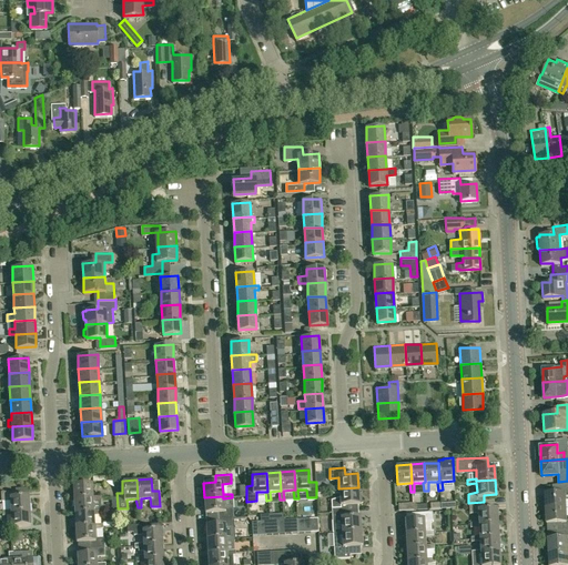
[(545,493),(546,507),(566,506),(565,498),(567,497),(567,481),(558,482),(553,483),(553,493),(545,493)]
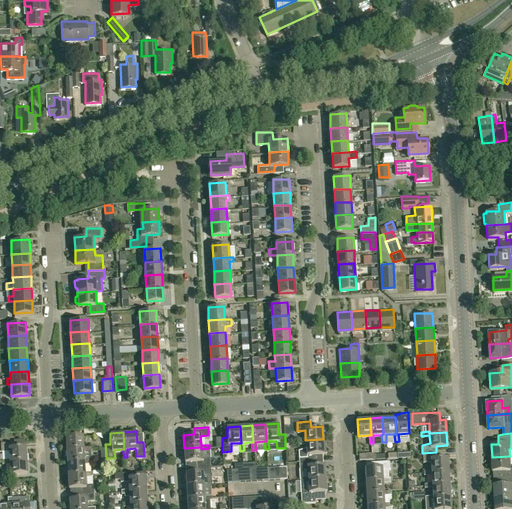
[(83,450),(90,449),(91,449),(91,445),(83,445),(82,434),(65,435),(66,448),(83,447),(83,450)]
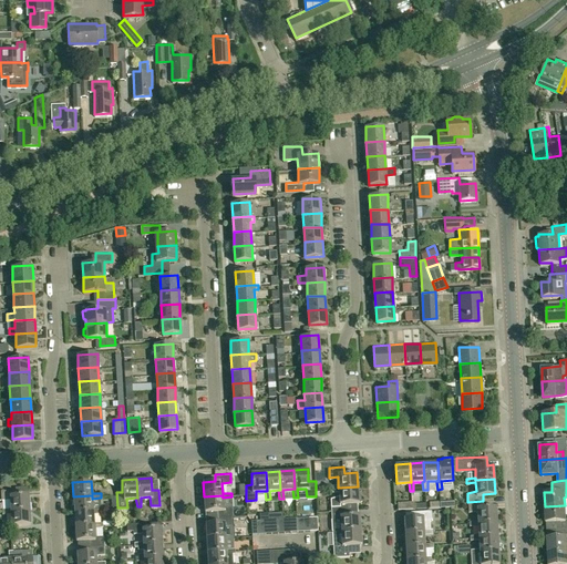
[(330,501),(331,510),(347,509),(346,502),(358,502),(358,501),(361,500),(359,491),(358,492),(358,486),(338,488),(338,485),(330,486),(330,491),(338,491),(339,500),(330,501)]
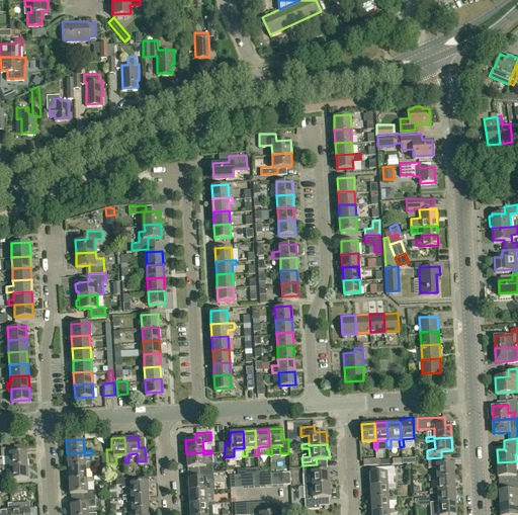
[(10,465),(26,464),(26,450),(15,451),(14,445),(0,446),(1,455),(9,454),(10,463),(10,465)]
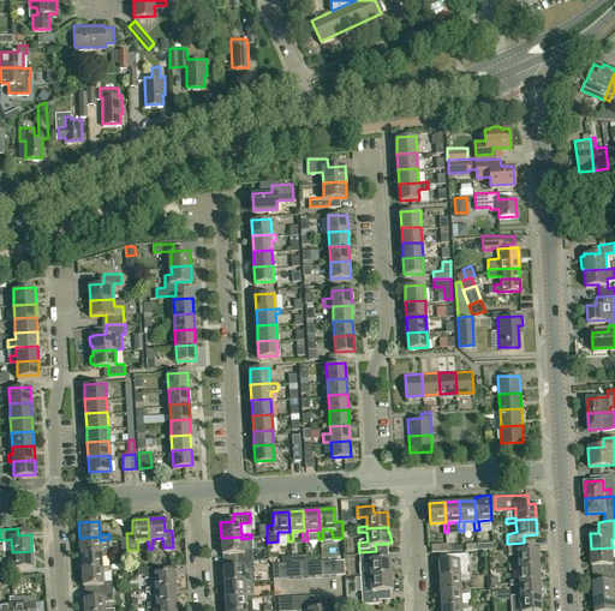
[(100,537),(79,538),(79,553),(101,552),(101,555),(111,553),(109,549),(108,539),(100,540),(100,537)]
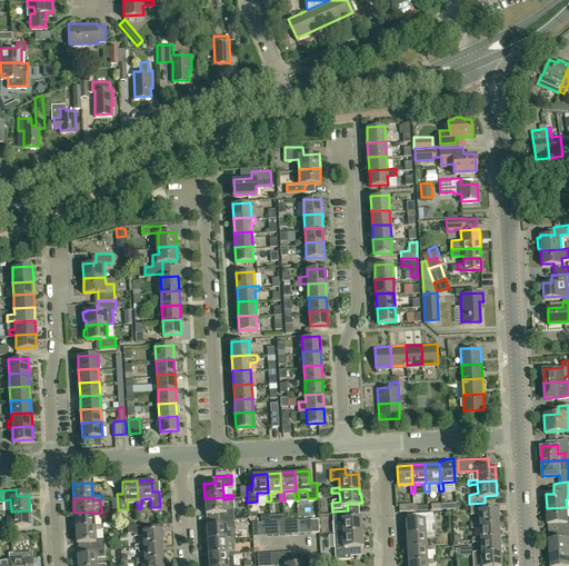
[(223,497),(205,498),(206,513),(218,512),(218,518),(233,517),(233,508),(223,508),(223,499),(223,497)]
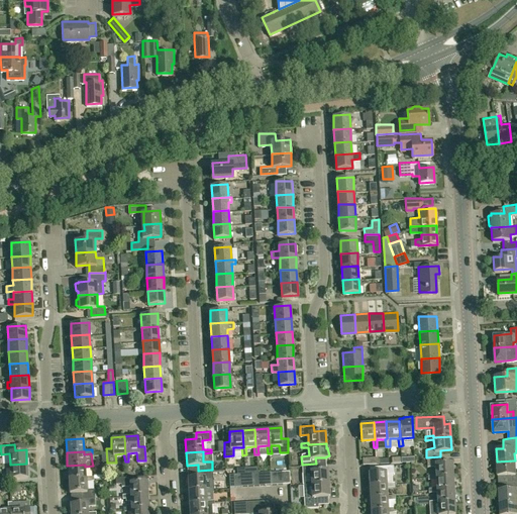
[(440,456),(426,457),(427,466),(435,465),(435,473),(435,476),(452,475),(452,461),(440,461),(440,456)]
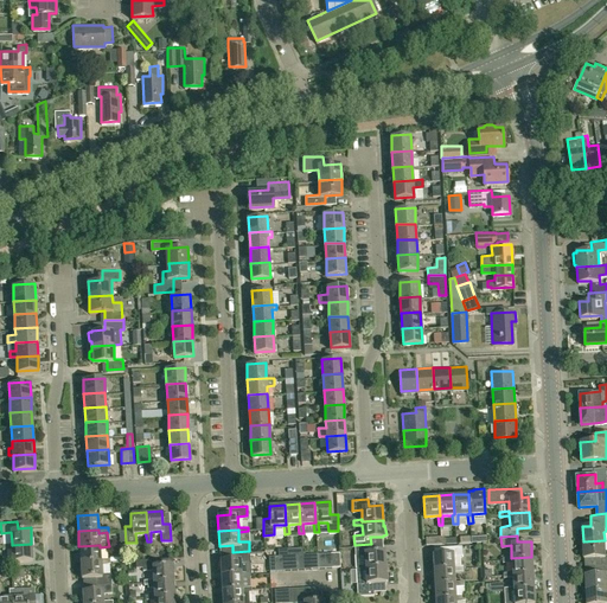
[(600,564),(606,564),(606,556),(605,556),(605,540),(583,541),(583,557),(599,557),(600,564)]
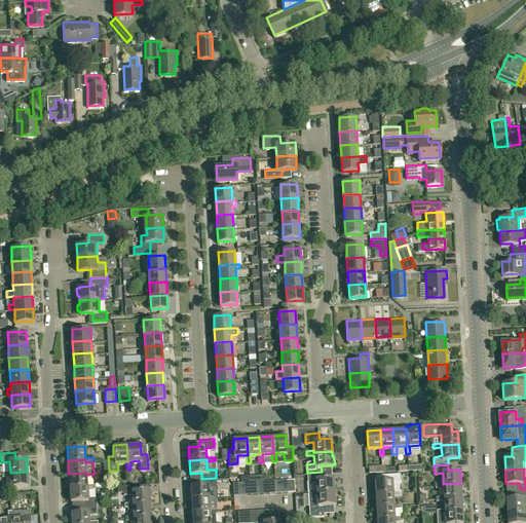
[(10,473),(10,471),(2,471),(2,475),(10,475),(10,483),(2,484),(3,492),(17,491),(16,485),(28,484),(27,472),(10,473)]
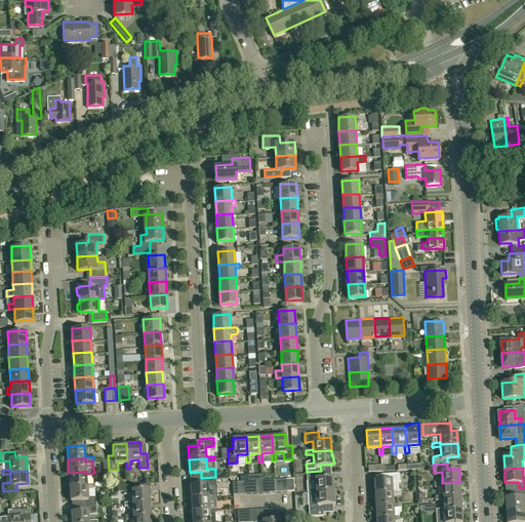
[(316,490),(333,489),(332,476),(321,477),(321,471),(307,472),(307,480),(315,480),(315,488),(316,490)]
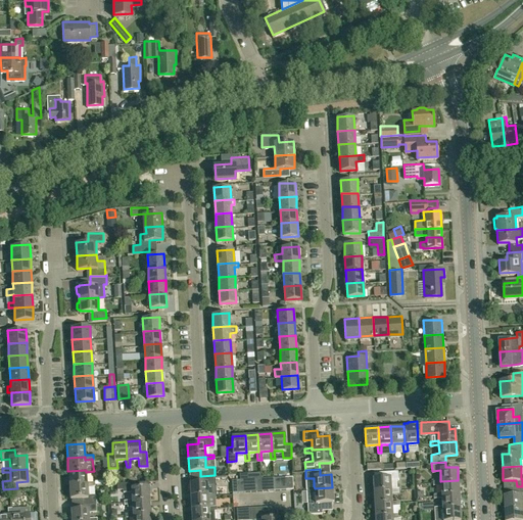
[(86,470),(67,471),(68,484),(86,483),(86,485),(94,484),(94,480),(86,481),(86,472),(86,470)]
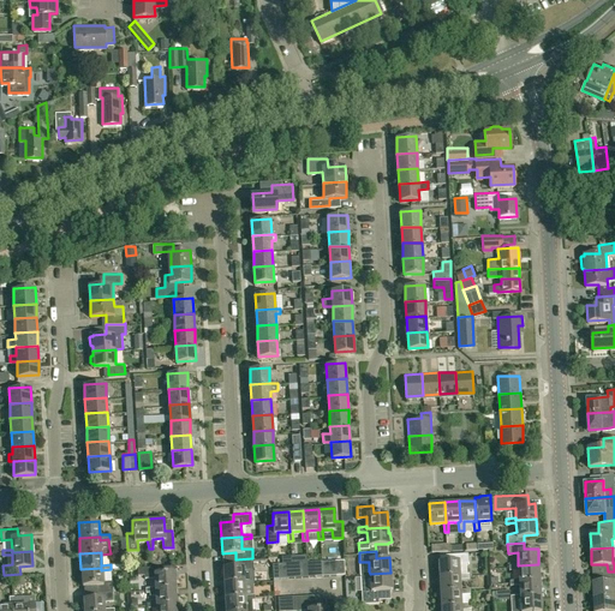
[(460,575),(460,577),(470,576),(469,571),(459,573),(459,562),(469,562),(467,552),(452,552),(452,559),(439,561),(440,576),(460,575)]
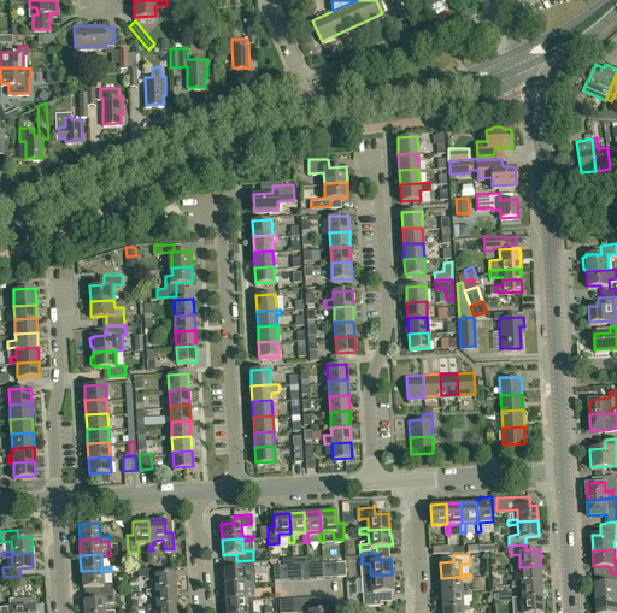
[(253,560),(236,561),(236,569),(224,569),(224,584),(245,583),(245,587),(254,585),(254,581),(247,581),(247,570),(253,569),(253,560)]
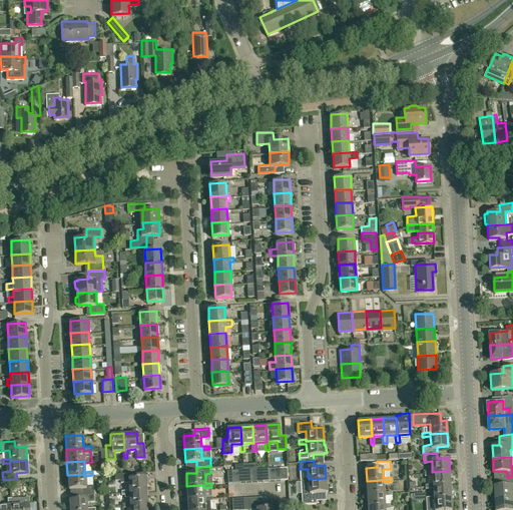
[(433,484),(450,483),(449,471),(432,472),(432,469),(425,470),(425,474),(432,474),(433,482),(433,484)]
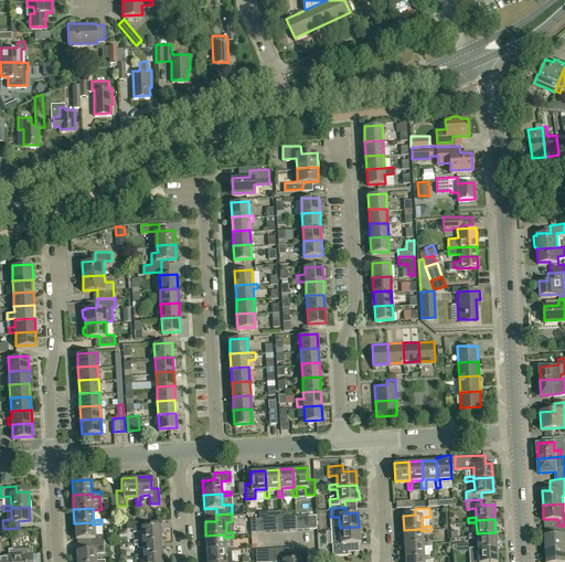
[(161,539),(161,525),(160,518),(126,520),(127,528),(132,527),(132,530),(142,529),(142,538),(142,540),(161,539)]
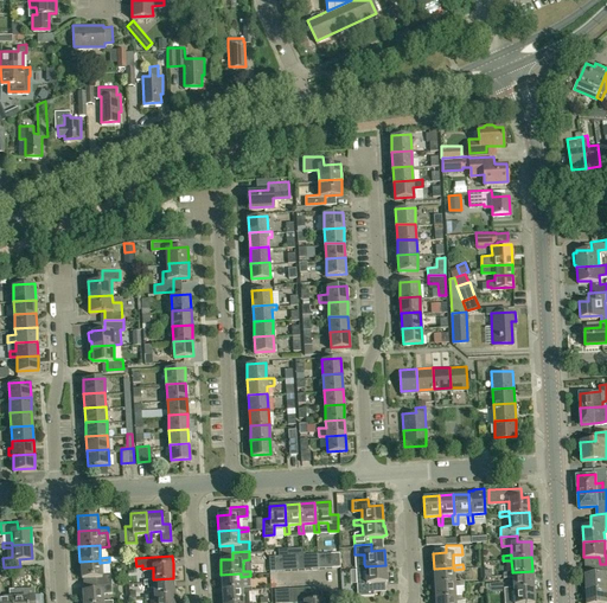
[(100,560),(80,562),(81,577),(94,576),(94,583),(110,582),(110,571),(101,572),(100,563),(100,560)]
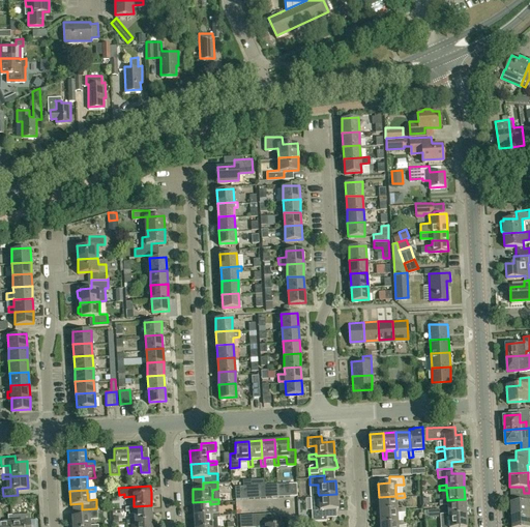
[(336,507),(336,494),(319,495),(318,493),(311,494),(311,507),(312,516),(318,515),(319,519),(326,519),(325,508),(336,507)]
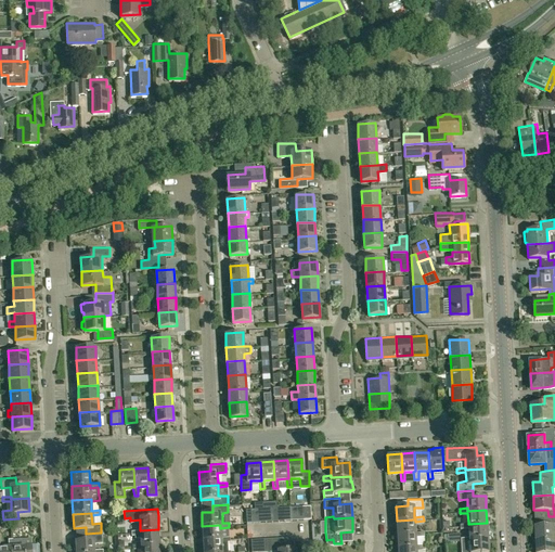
[(554,516),(549,516),(544,517),(544,525),(534,525),(534,539),(554,538),(554,529),(554,516)]
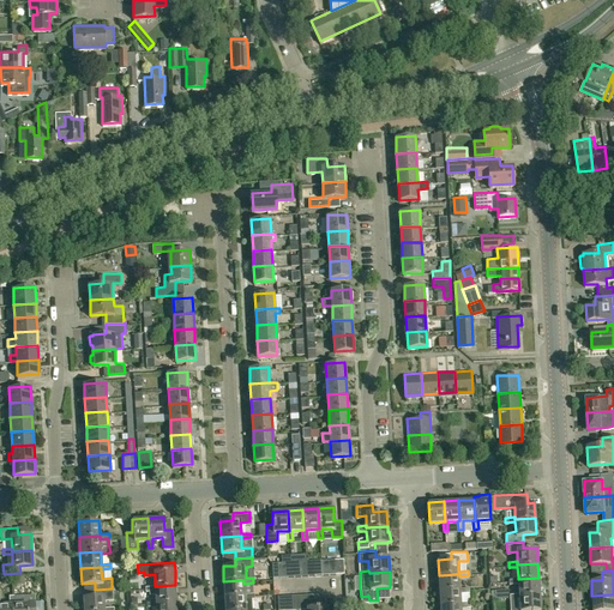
[(459,574),(439,575),(439,591),(459,590),(459,591),(469,590),(469,586),(459,586),(459,577),(459,574)]
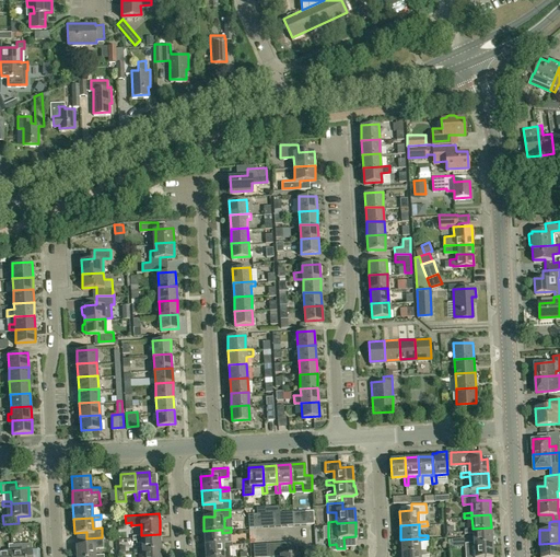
[(474,543),(492,542),(491,528),(473,529),(473,526),(464,528),(465,532),(473,531),(474,540),(474,543)]
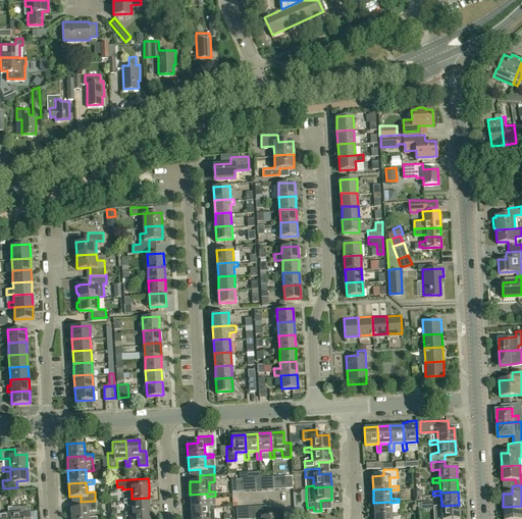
[(207,494),(190,495),(191,507),(208,507),(208,509),(214,509),(216,508),(216,504),(208,505),(207,497),(207,494)]
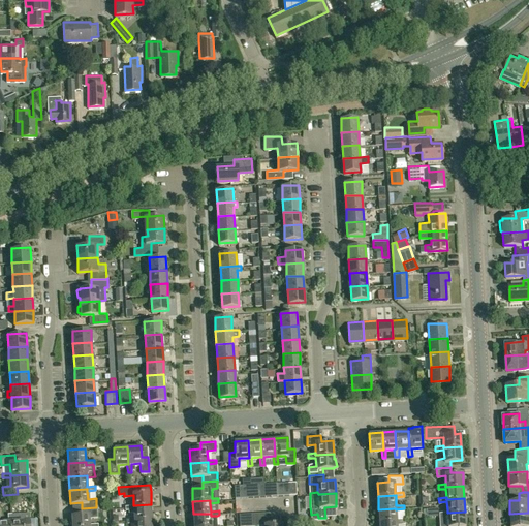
[(134,519),(152,518),(151,504),(133,505),(133,503),(125,504),(125,508),(128,508),(129,511),(133,511),(134,516),(134,519)]
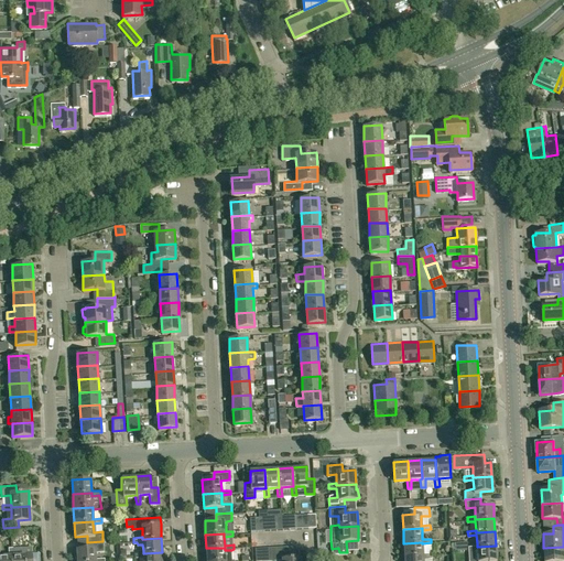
[(104,560),(104,557),(96,557),(95,551),(104,550),(102,541),(87,542),(88,548),(76,549),(76,550),(75,550),(74,551),(74,556),(75,557),(76,557),(76,560),(104,560)]
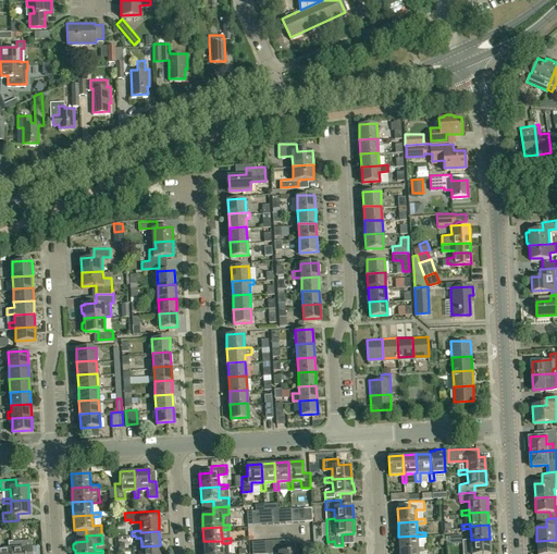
[(418,549),(418,551),(426,550),(426,545),(418,545),(417,537),(417,536),(398,537),(399,550),(418,549)]
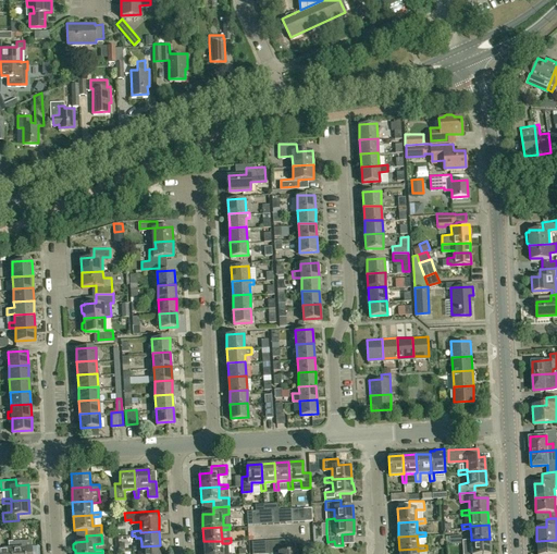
[(462,553),(478,553),(490,553),(490,539),(471,540),(471,537),(462,539),(463,552),(462,553)]
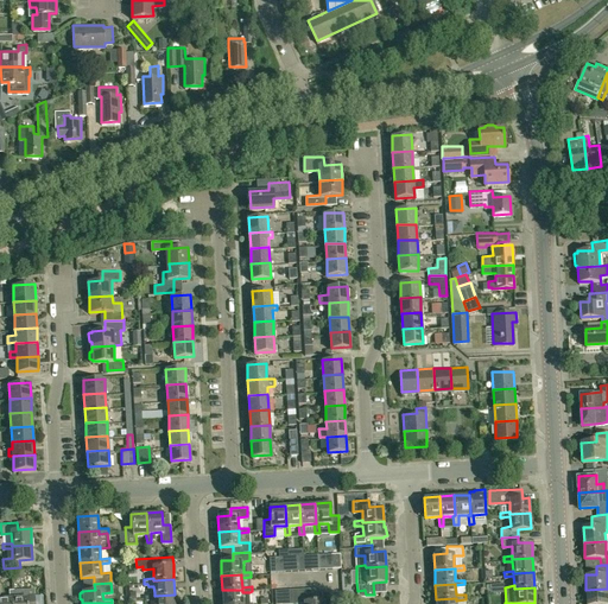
[(35,586),(14,587),(16,597),(12,597),(12,603),(27,603),(36,603),(35,586)]
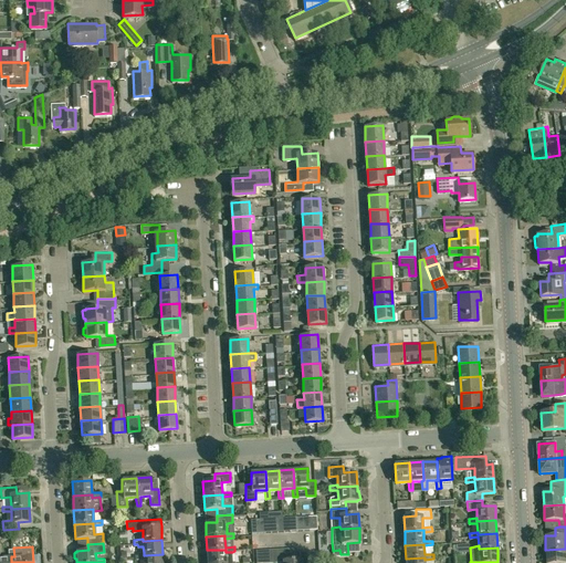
[(0,562),(11,562),(11,556),(14,556),(13,548),(8,549),(9,556),(0,556),(0,562)]
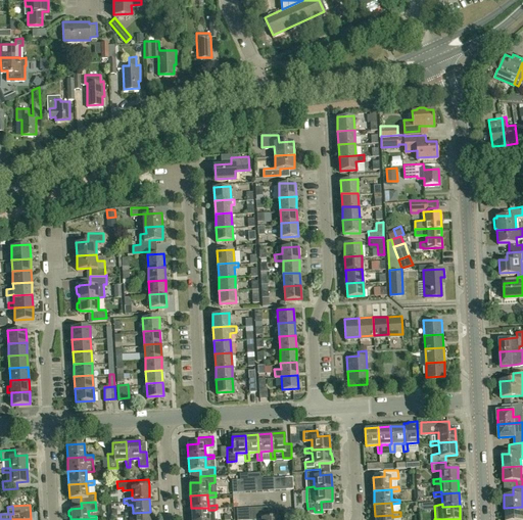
[(522,519),(522,507),(504,508),(505,519),(522,519)]
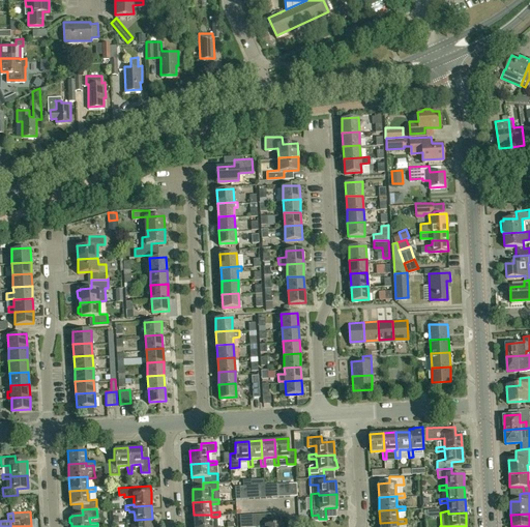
[(194,515),(194,526),(219,526),(221,525),(218,525),(217,517),(211,517),(211,515),(194,515)]
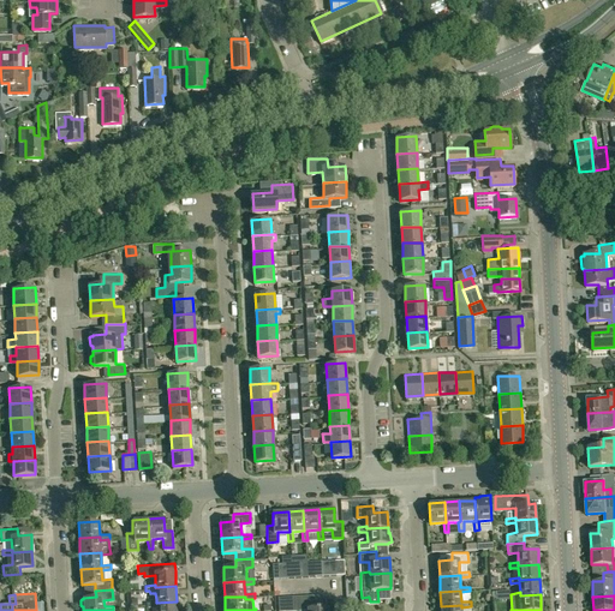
[(156,603),(156,599),(147,601),(147,605),(156,605),(156,610),(177,610),(177,601),(156,603)]
